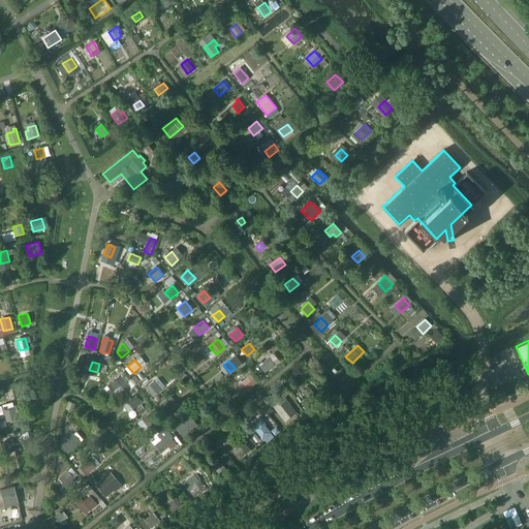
[(269,369),(262,363),(256,368),(262,374),(269,369)]
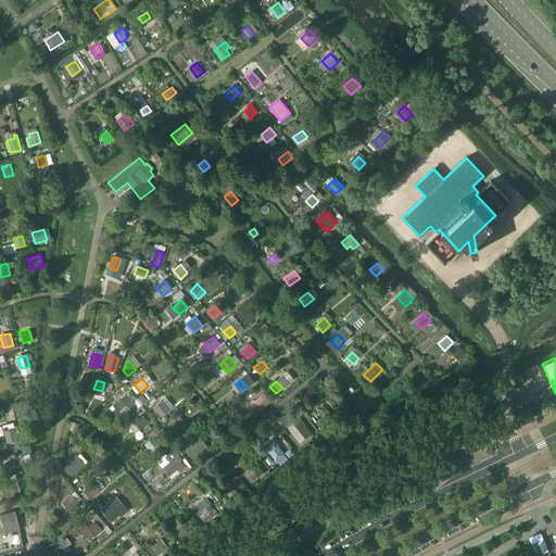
[(118,413),(133,402),(126,394),(112,406),(118,413)]
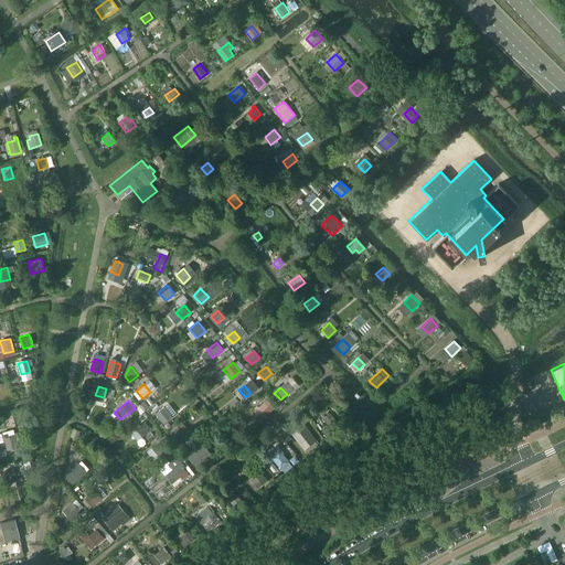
[(272,411),(265,403),(258,408),(265,416),(272,411)]
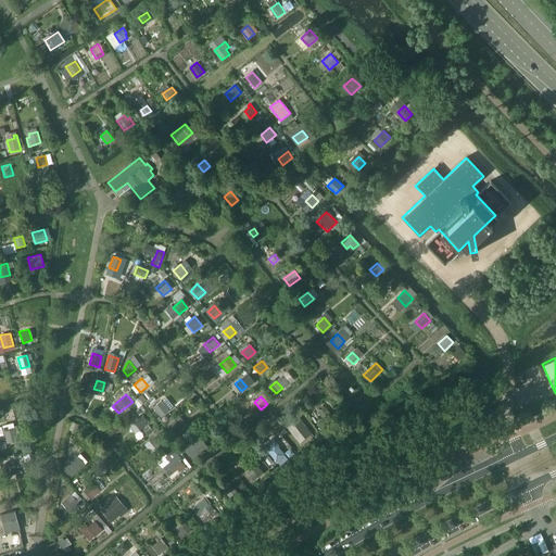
[(168,411),(162,401),(153,408),(161,417),(168,411)]
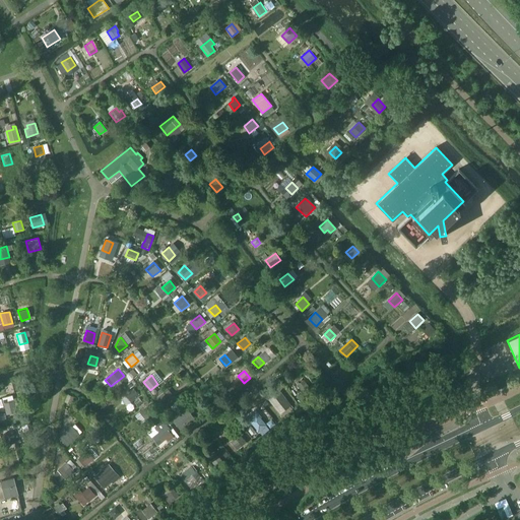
[(309,388),(303,381),(297,386),(303,393),(309,388)]
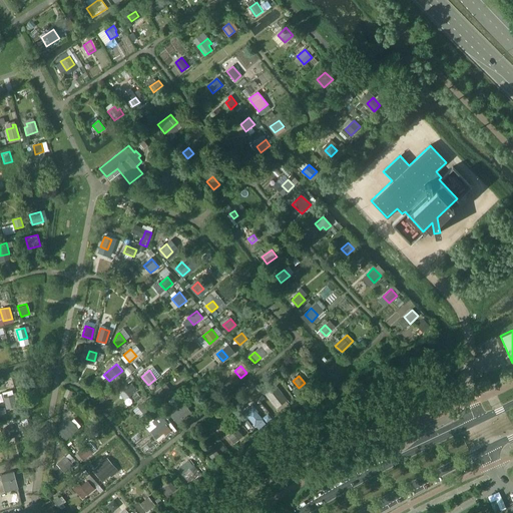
[(123,391),(128,397),(137,390),(131,384),(123,391)]
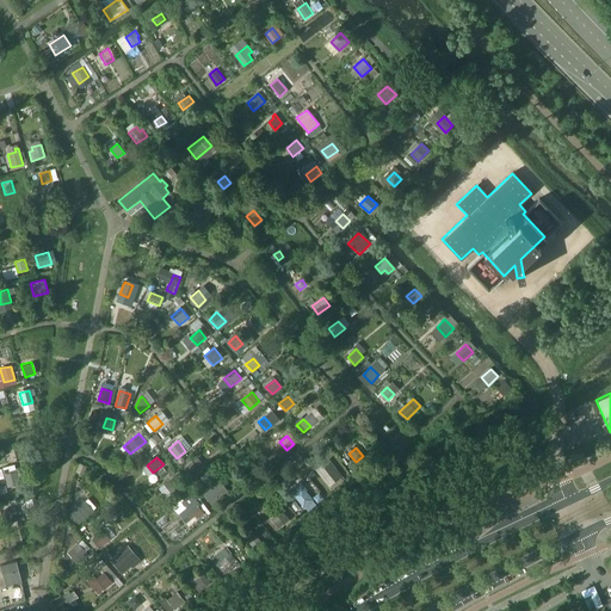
[(198,470),(192,462),(184,469),(191,477),(198,470)]
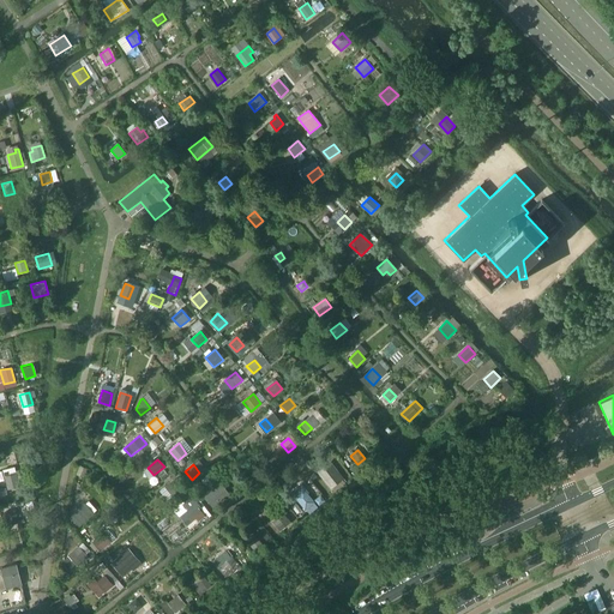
[(339,482),(330,470),(323,476),(331,488),(339,482)]
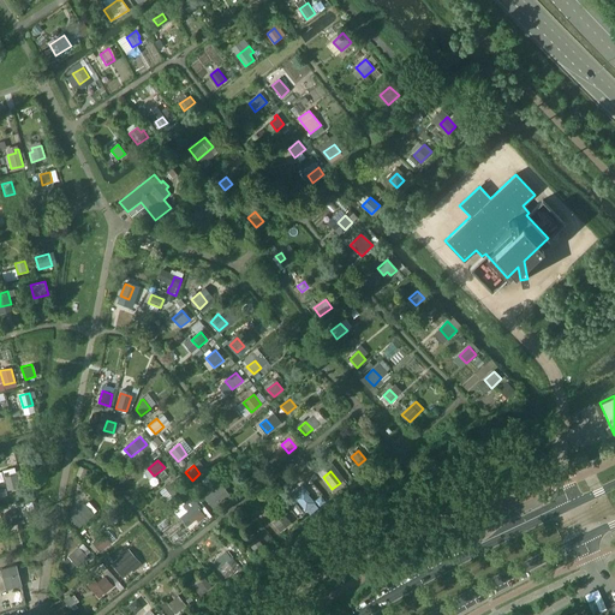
[(19,488),(16,475),(5,478),(9,490),(19,488)]
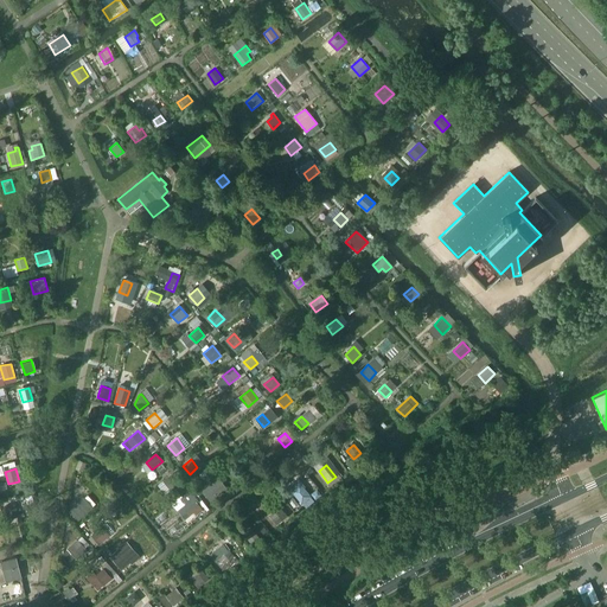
[(181,485),(172,474),(163,481),(171,492),(181,485)]
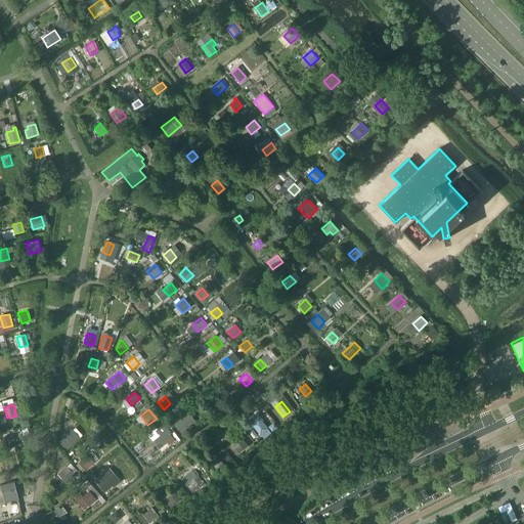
[(186,427),(181,421),(176,425),(181,431),(186,427)]
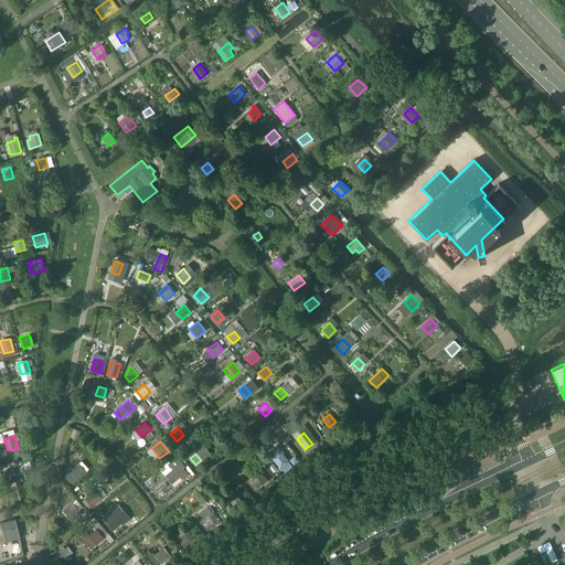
[(280,468),(287,462),(284,457),(276,464),(280,468)]
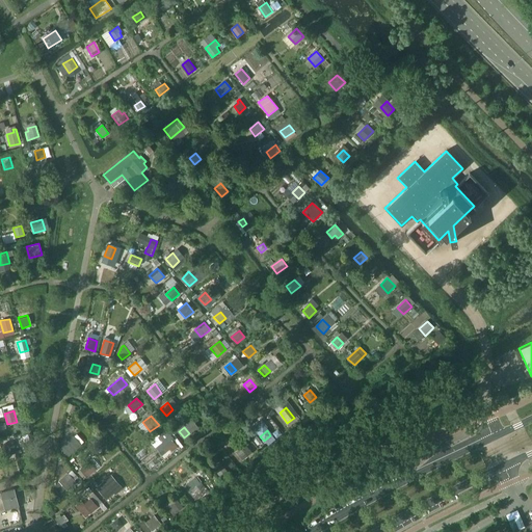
[(168,437),(162,443),(167,449),(173,444),(168,437)]
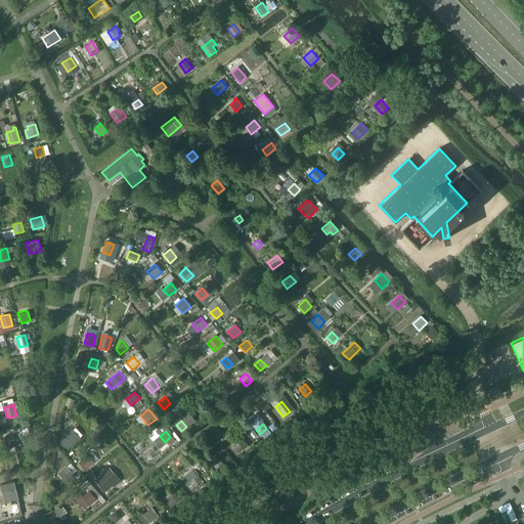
[(76,441),(69,433),(60,441),(68,449),(76,441)]
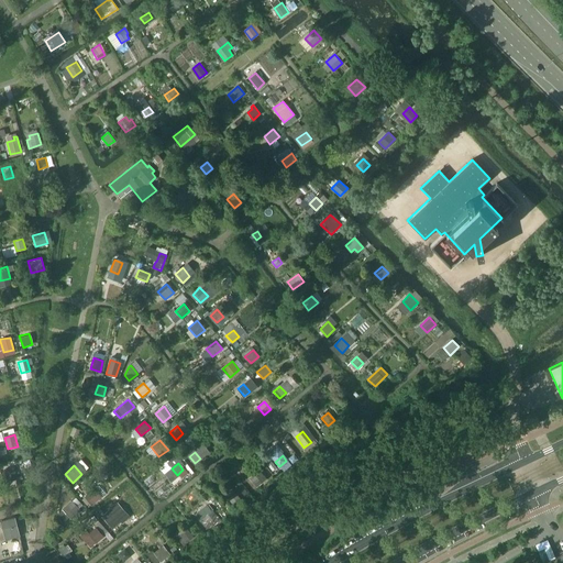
[(14,476),(12,467),(3,471),(6,478),(14,476)]
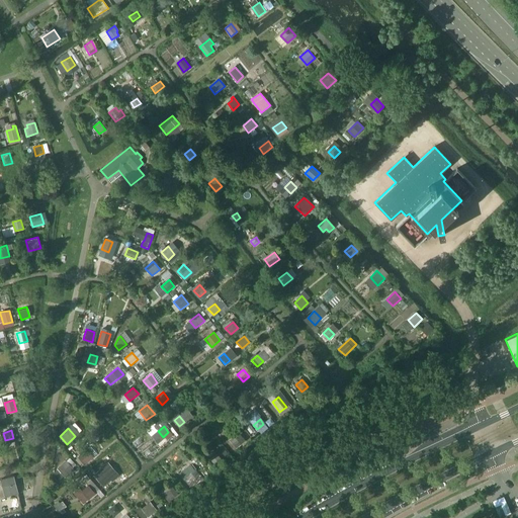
[(246,440),(238,432),(230,439),(237,448),(246,440)]
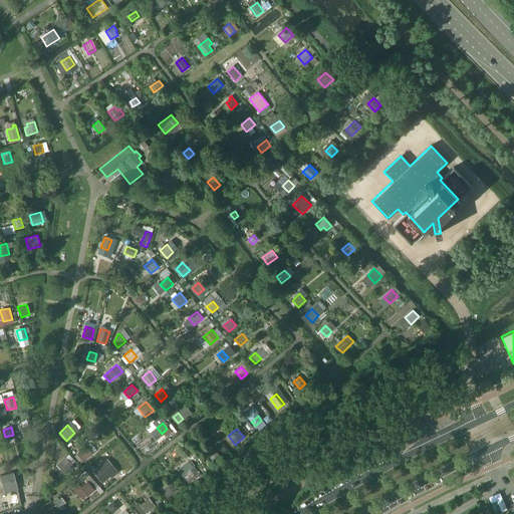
[(92,454),(85,446),(77,453),(84,461),(92,454)]
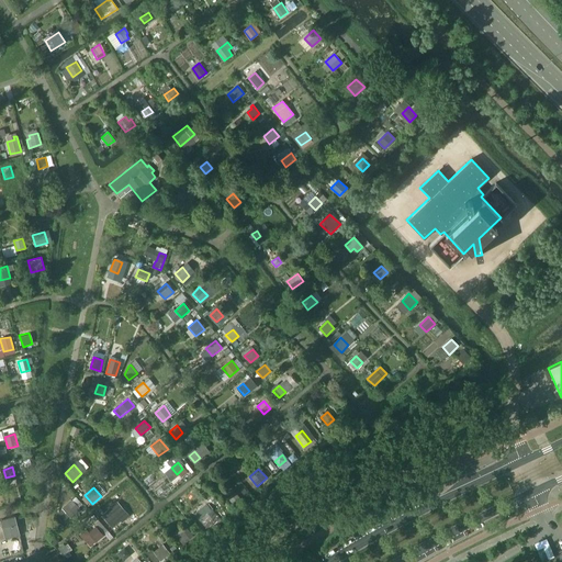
[(239,498),(233,490),(225,495),(233,504),(239,498)]
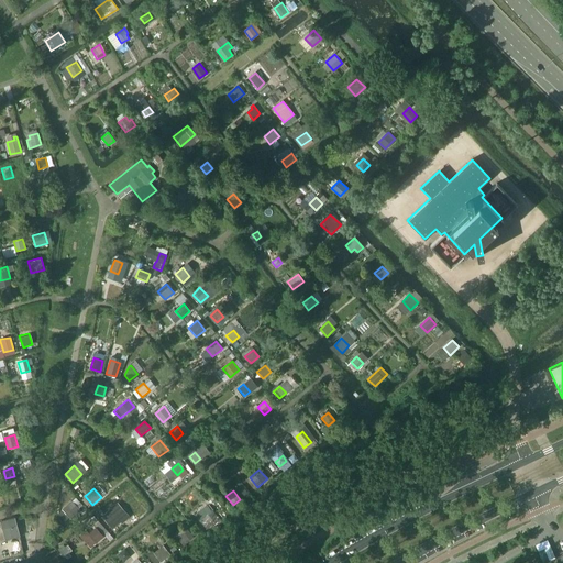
[(79,509),(72,500),(62,509),(69,518),(79,509)]
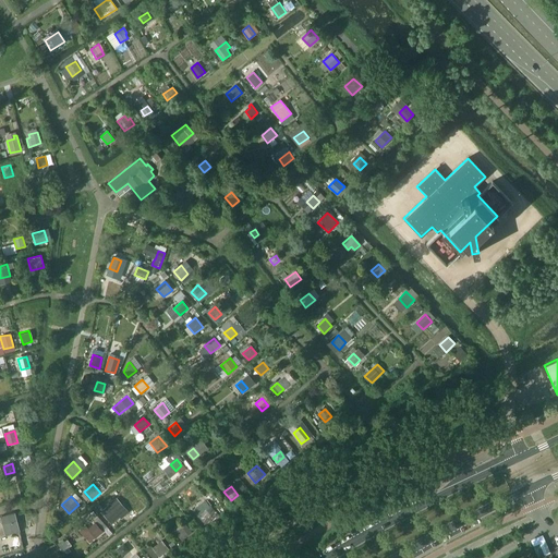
[(192,507),(199,514),(195,519),(204,529),(220,513),(204,496),(192,507)]
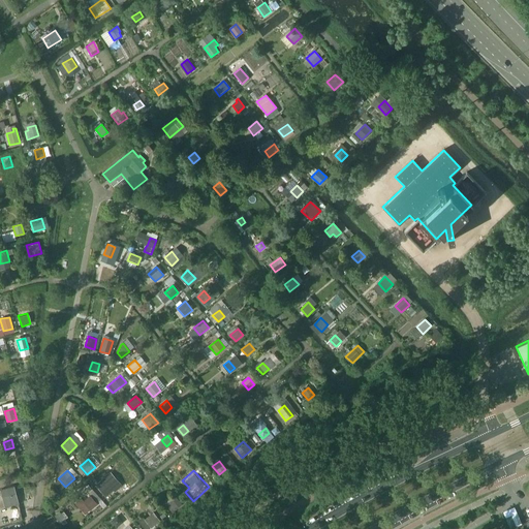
[(114,487),(106,478),(98,487),(105,495),(114,487)]
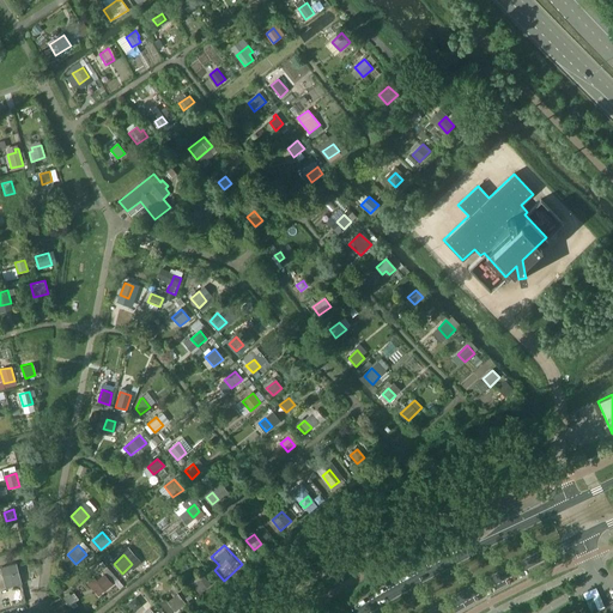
[(22,583),(16,563),(0,566),(0,570),(5,588),(22,583)]
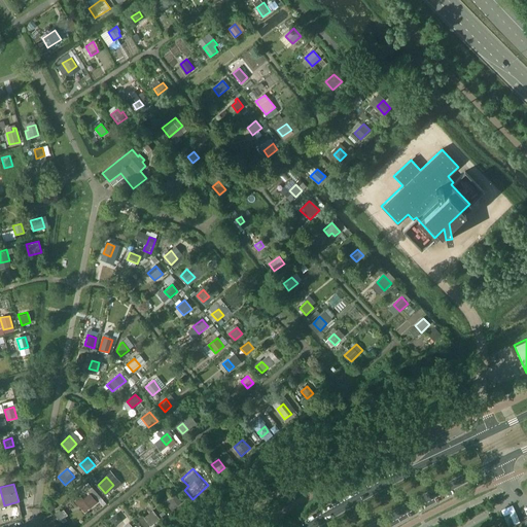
[(90,508),(97,502),(90,493),(82,499),(90,508)]
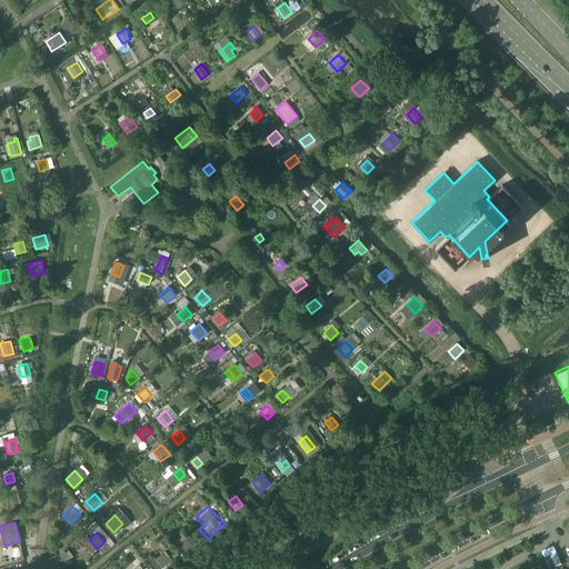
[(178,543),(183,551),(196,542),(190,535),(178,543)]
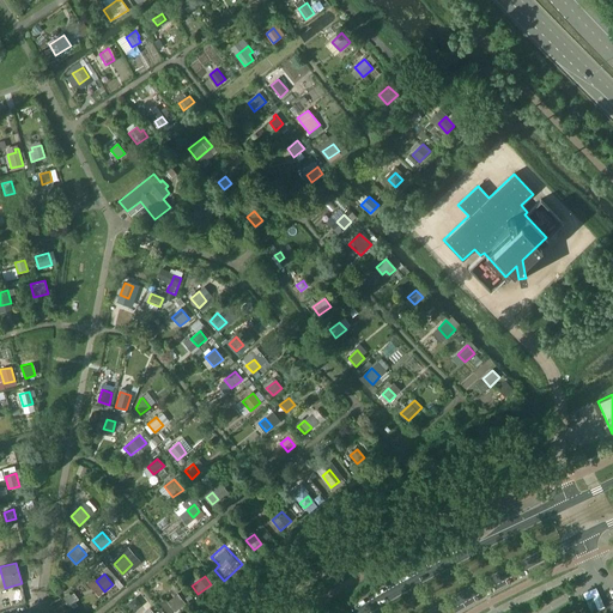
[(68,594),(62,599),(70,607),(76,602),(68,594)]
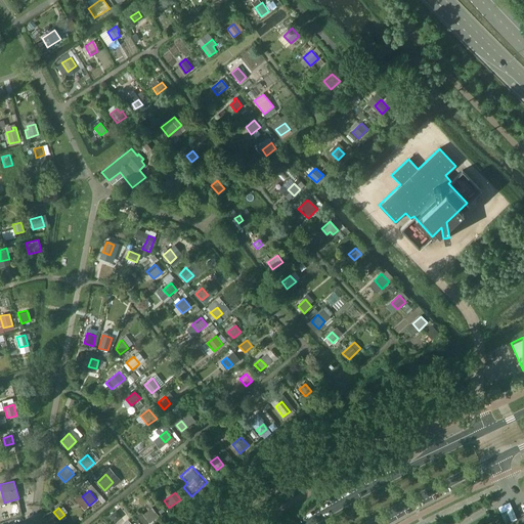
[(159,517),(151,509),(142,515),(149,523),(159,517)]
